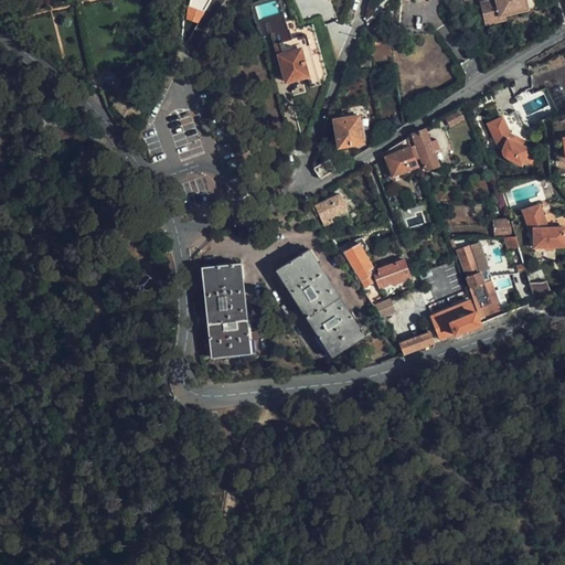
[(187,25),(185,45),(195,28),(203,13),(209,3),(210,0),(189,0),(187,7),(187,25)]
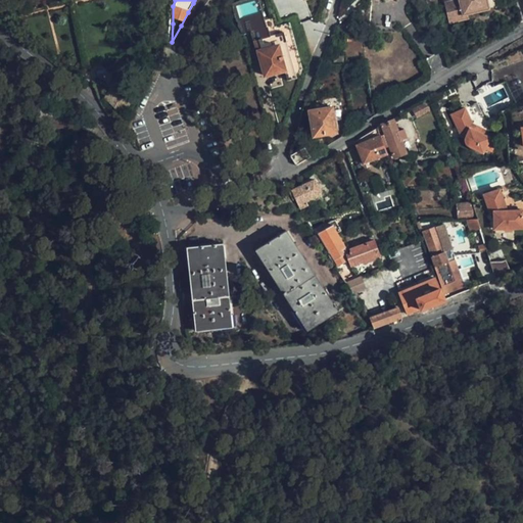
[(240,35),(251,31),(254,41),(255,41),(266,76),(285,69),(289,81),(298,78),(284,32),(275,35),(269,36),(256,0),(246,0),(231,5),(240,35)]
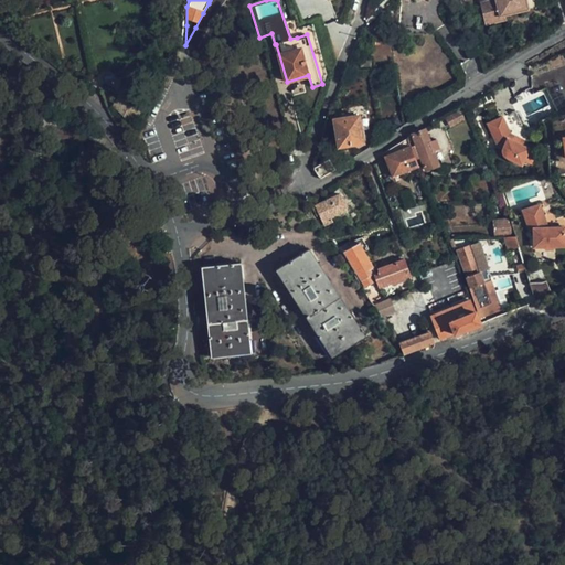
[(484,0),(480,1),(483,16),(505,10),(507,14),(537,7),(535,0),(484,0)]
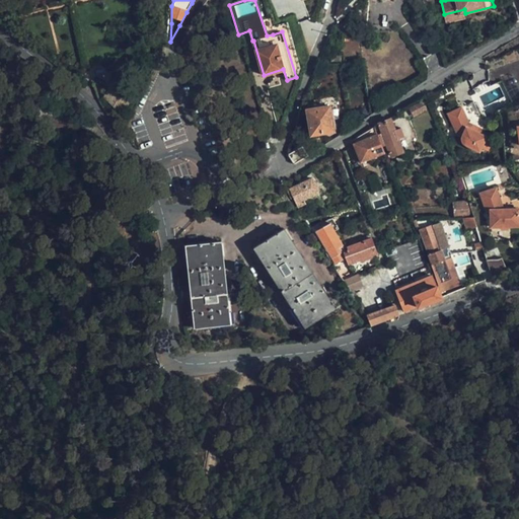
[(464,9),(444,14),(446,22),(466,17),(465,13),(464,9)]
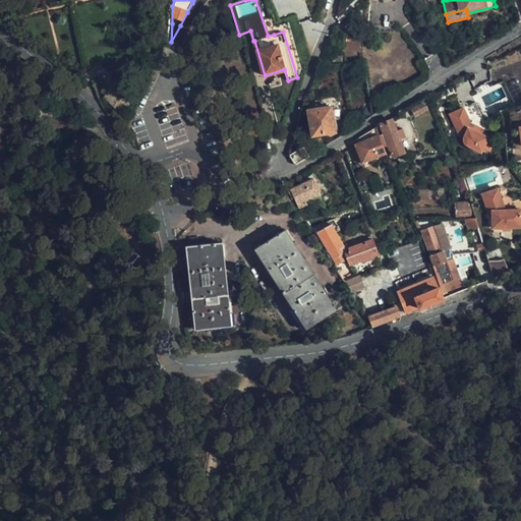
[(160,55),(156,53),(145,75),(150,77),(160,55)]
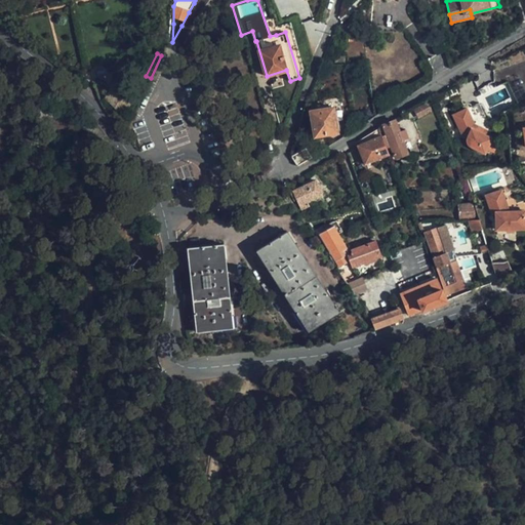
[(122,114),(134,92),(119,76),(105,96),(122,114)]
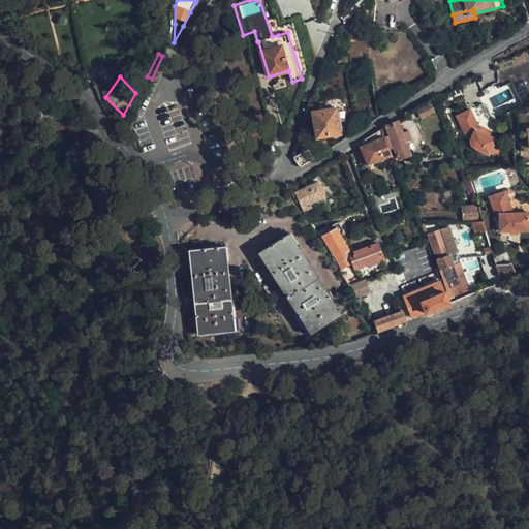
[(473,147),(490,154),(491,151),(495,143),(497,139),(490,136),(476,130),(478,125),(479,125),(485,123),(491,120),(483,103),(475,106),(470,110),(469,110),(467,104),(464,97),(450,103),(457,116),(464,131),(467,137),(471,141),(471,142),(471,143),(471,144),(472,145),(472,146),(472,147),(473,147)]
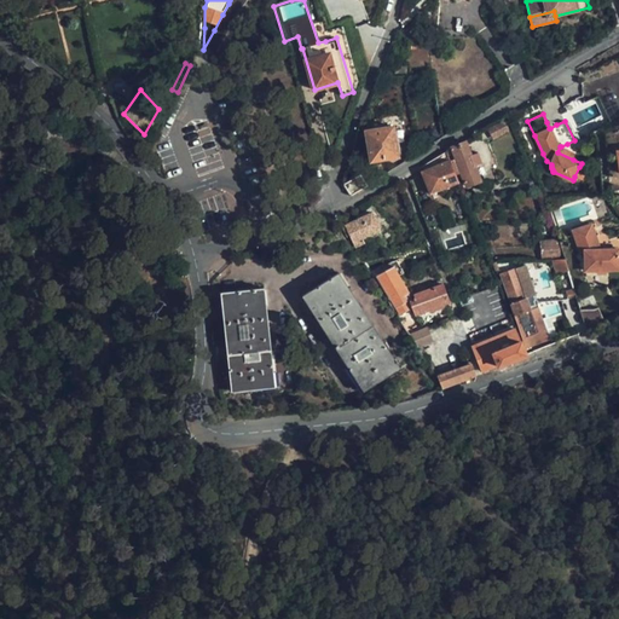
[(166,119),(161,128),(169,133),(174,121),(168,119),(166,119)]
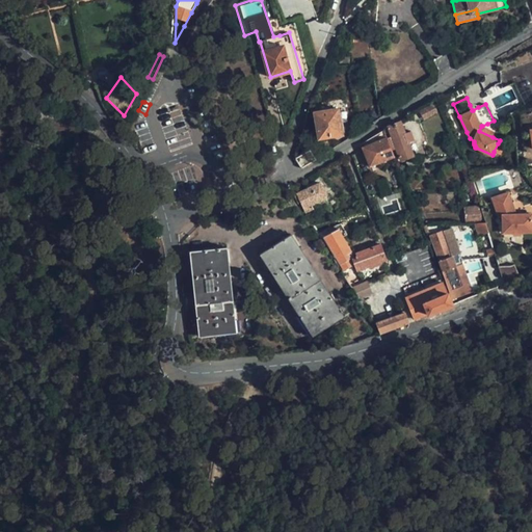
[(343,134),(339,109),(310,113),(314,139),(343,134)]
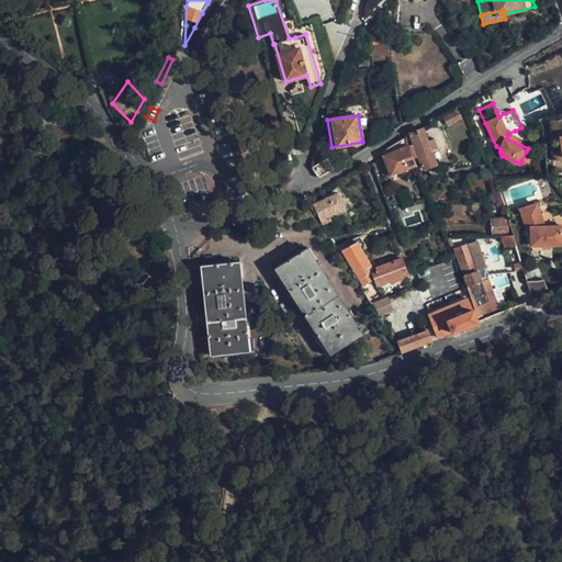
[(424,128),(413,132),(404,137),(413,159),(418,158),(423,172),(436,168),(429,148),(435,146),(433,137),(426,139),(424,128)]
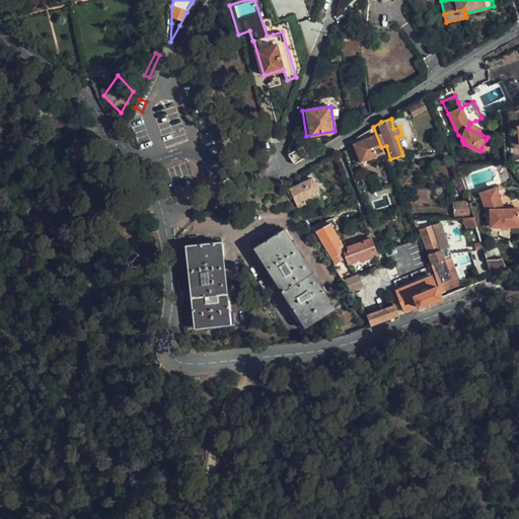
[(467,128),(480,134),(483,129),(470,123),(469,123),(467,128)]
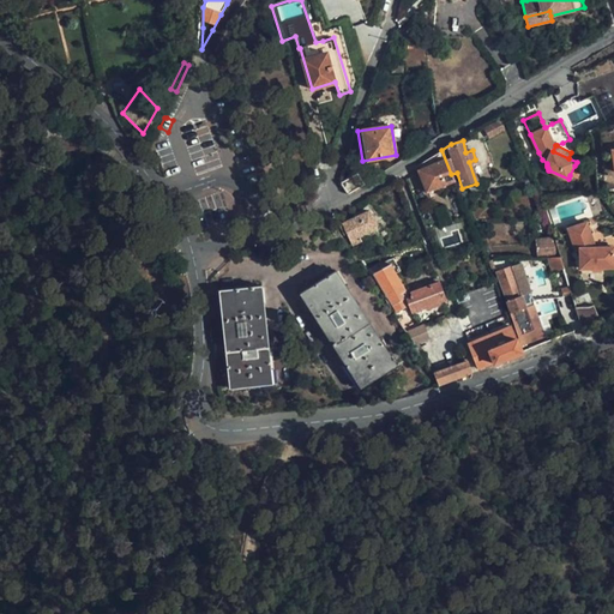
[(451,174),(441,150),(416,167),(426,192),(455,182),(451,174)]
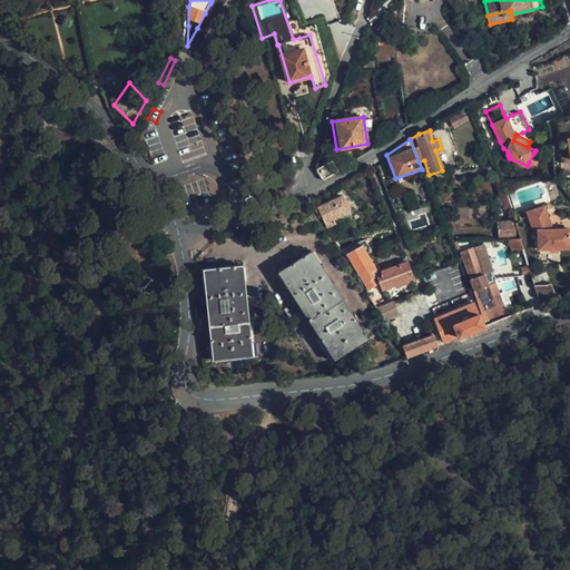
[(540,157),(533,154),(529,163),(537,166),(540,157)]
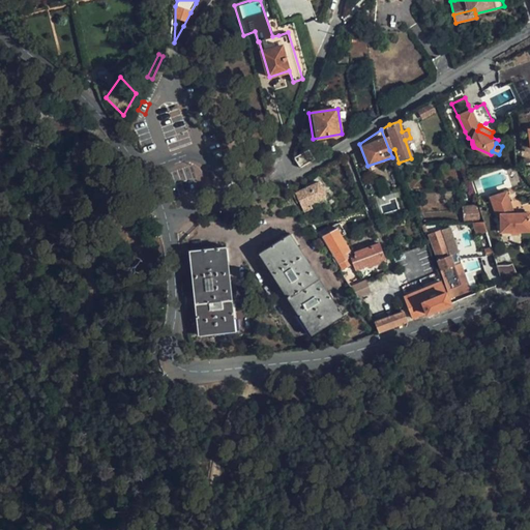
[(299,169),(315,158),(311,150),(310,148),(294,157),(299,169)]
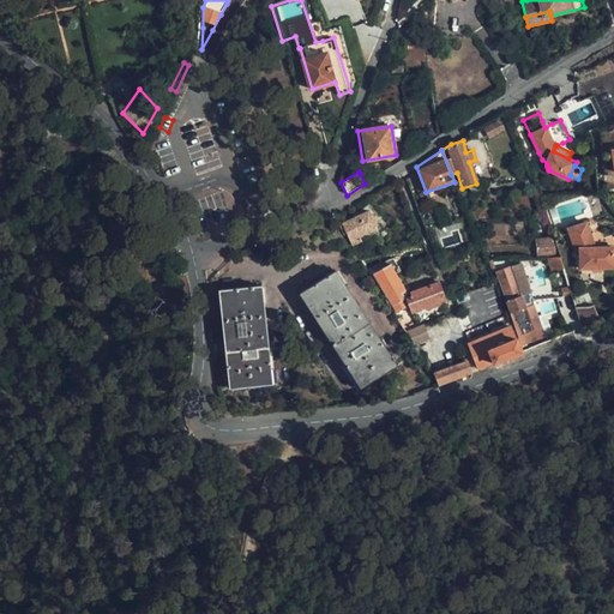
[(353,244),(360,239),(359,235),(372,226),(373,224),(373,223),(373,221),(373,220),(373,218),(373,217),(372,215),(372,214),(371,212),(369,211),(368,211),(367,210),(366,209),(365,209),(339,224),(344,233),(347,232),(353,244)]
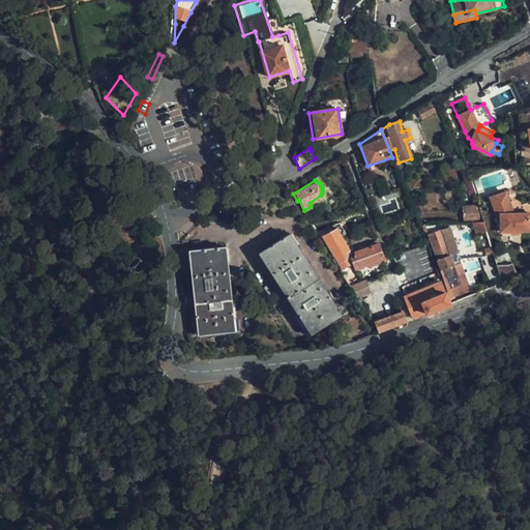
[(509,201),(506,192),(491,197),(494,206),(509,201)]
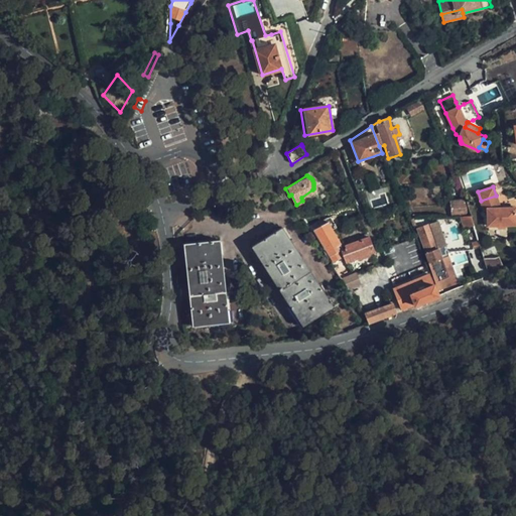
[(301,198),(302,201),(314,194),(312,189),(301,198)]
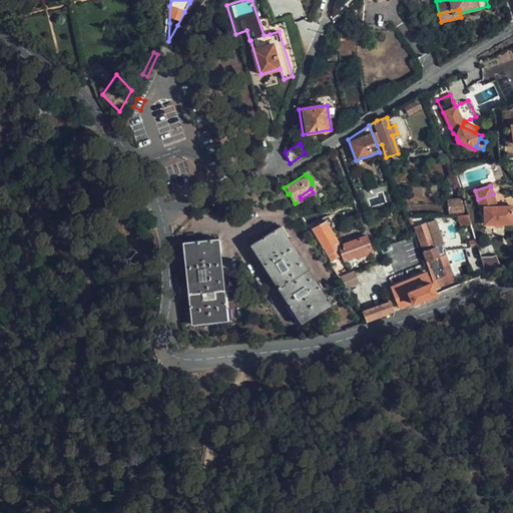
[(493,194),(478,199),(482,209),(485,209),(485,223),(512,222),(512,205),(498,206),(494,195),(493,194)]
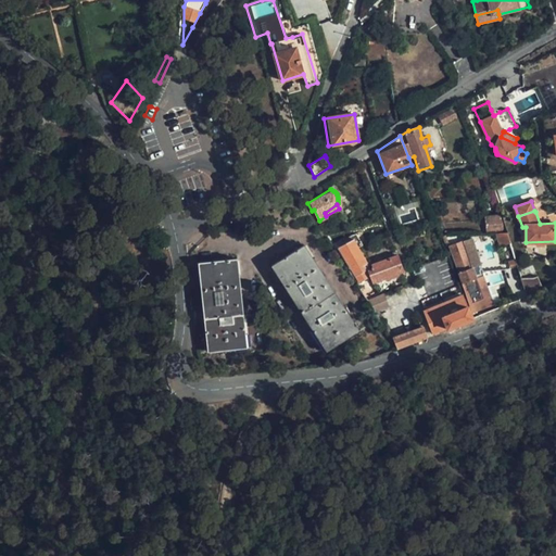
[(488,229),(506,227),(505,212),(487,213),(488,229)]
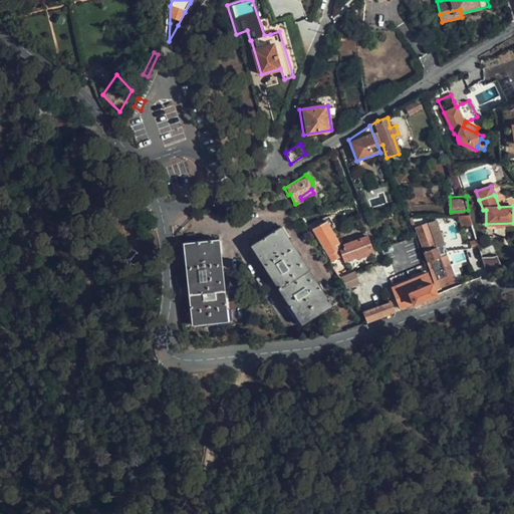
[(461,228),(471,225),(468,216),(457,216),(461,228)]
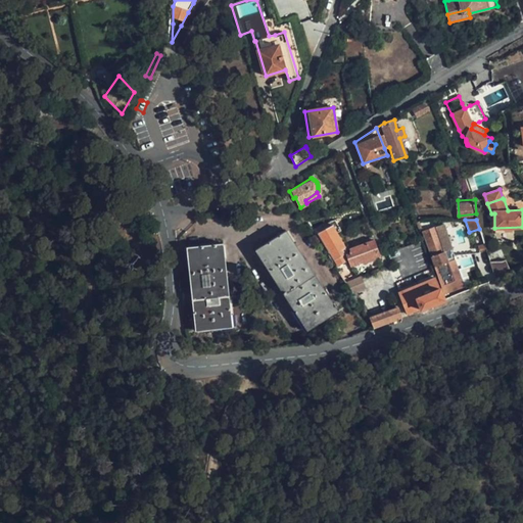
[(333,222),(318,231),(338,267),(347,262),(348,260),(342,250),(347,247),(333,222)]
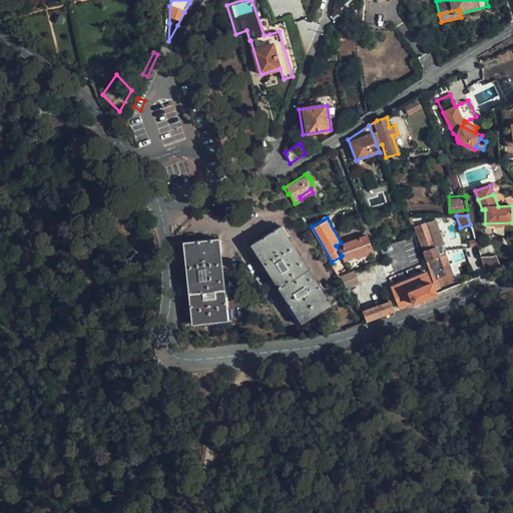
[(443,247),(436,231),(433,221),(413,230),(437,292),(456,285),(445,257),(439,259),(436,250),(443,247)]
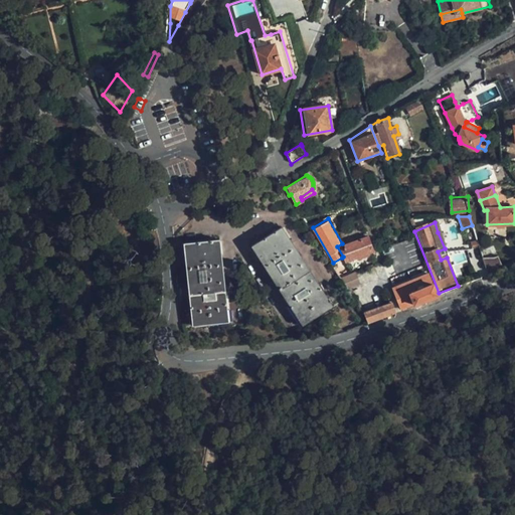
[(315,285),(286,239),(289,238),(281,227),(250,246),(259,258),(261,256),(286,295),(284,297),(303,326),(333,306),(318,284),(315,285)]
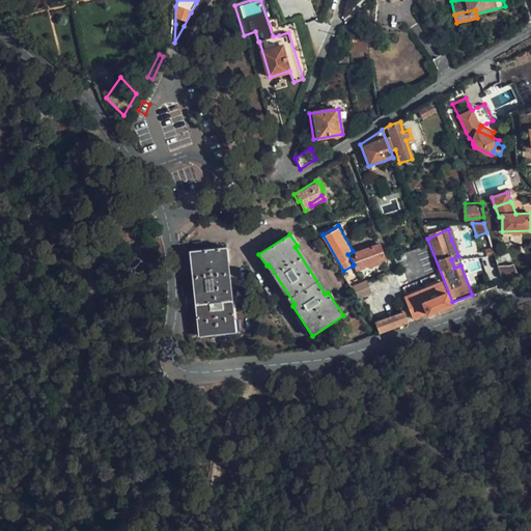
[(354,264),(356,270),(387,259),(382,242),(355,250),(356,255),(352,257),(354,264)]
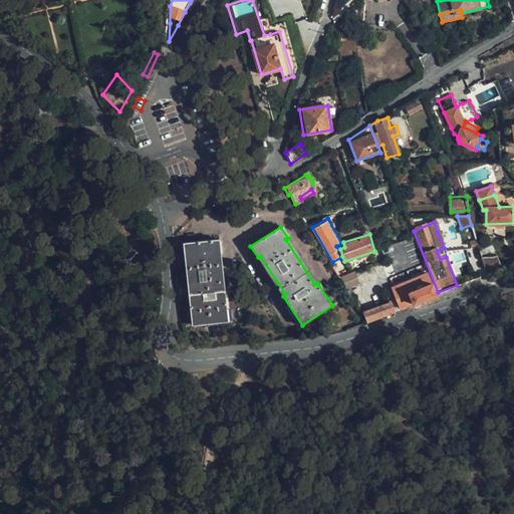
[(470,247),(478,246),(476,239),(468,242),(470,247)]
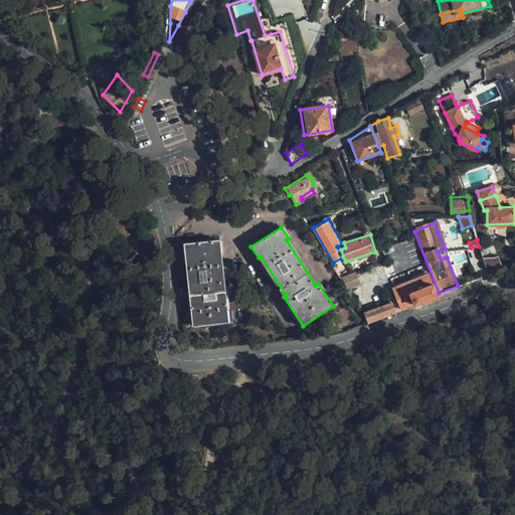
[(220,292),(217,252),(220,252),(218,240),(184,243),(185,255),(188,255),(191,294),(188,295),(191,325),(227,322),(224,291),(220,292)]
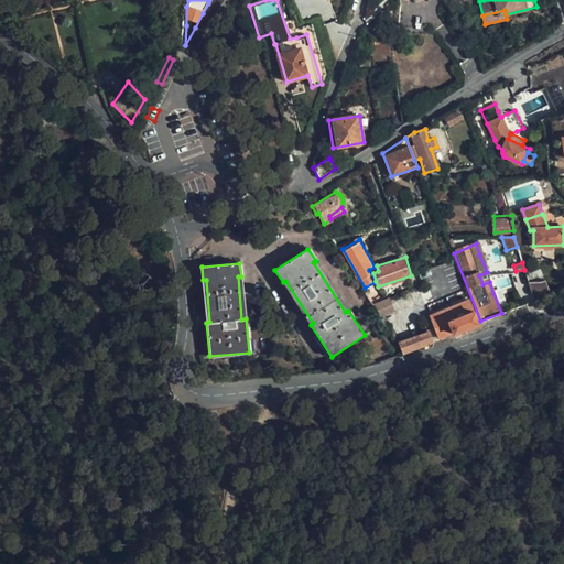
[(488,279),(485,272),(479,275),(483,284),(489,282),(488,279)]
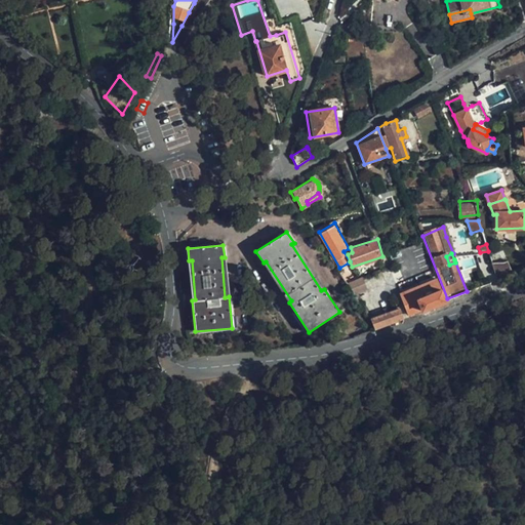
[(492,264),(497,280),(510,275),(513,273),(508,261),(505,263),(492,264)]
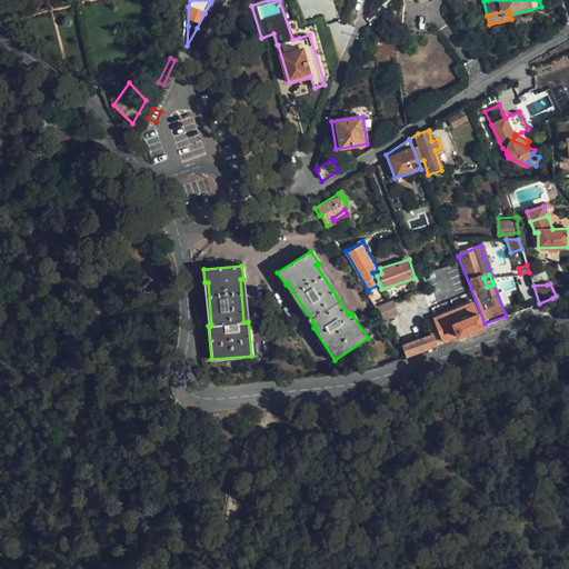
[(378,285),(368,290),(366,291),(376,307),(378,307),(388,300),(381,289),(378,285)]
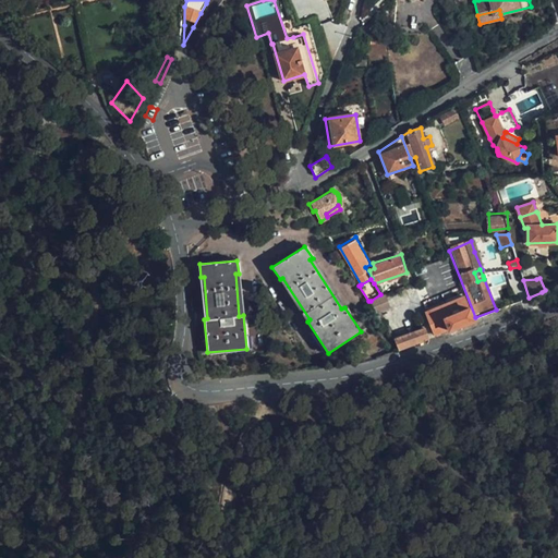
[(386,293),(371,301),(378,316),(393,310),(386,293)]
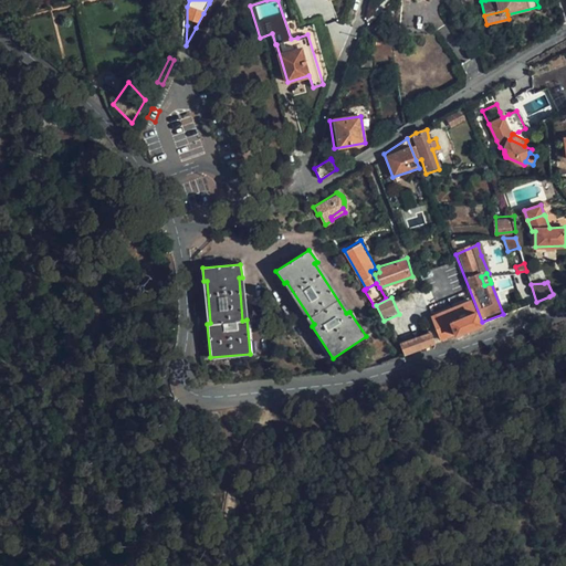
[(432,316),(442,339),(481,324),(471,300),(432,316)]
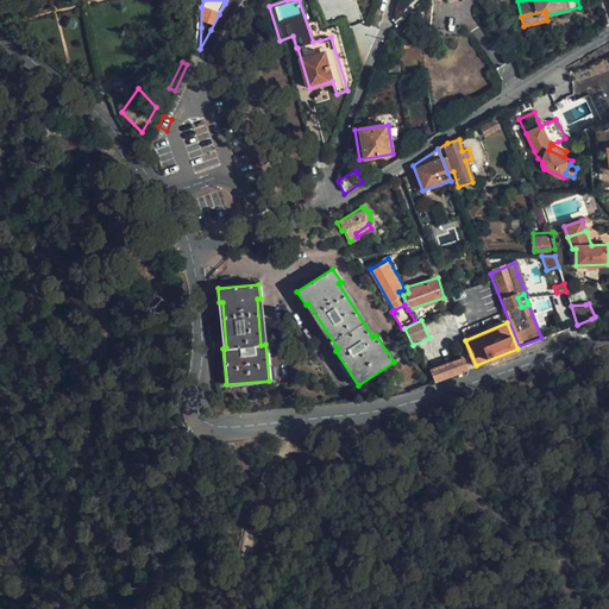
[(432,370),(435,381),(468,369),(463,357),(432,370)]
